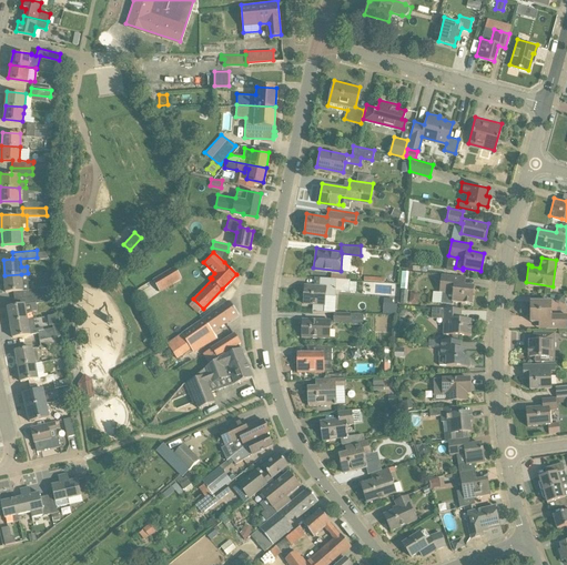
[(151,279),(142,284),(149,296),(159,291),(181,278),(173,265),(151,279)]
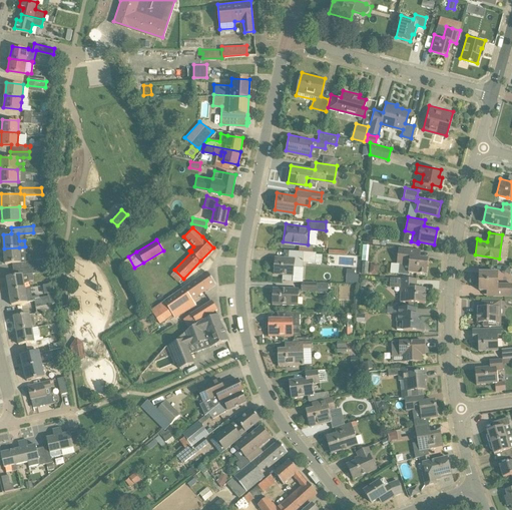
[(408,274),(408,271),(425,273),(427,258),(419,257),(420,248),(399,246),(398,262),(397,273),(408,274)]
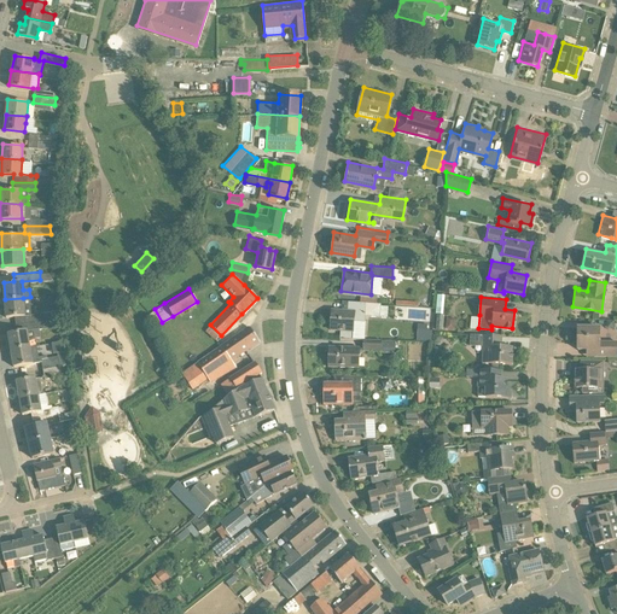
[(23,298),(5,299),(6,315),(24,314),(23,298)]
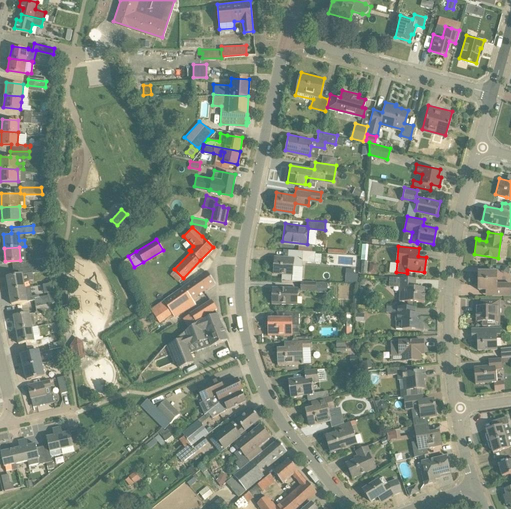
[(315,250),(303,250),(293,249),(283,249),(282,256),(274,256),(273,272),(292,273),(292,265),(302,266),(302,260),(314,261),(315,250)]
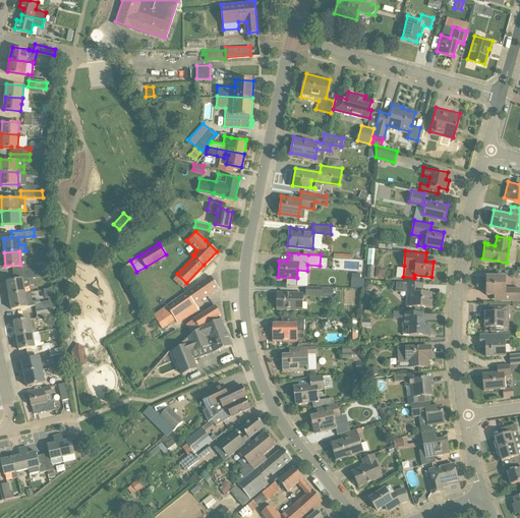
[(23,265),(24,271),(45,269),(44,262),(23,265)]
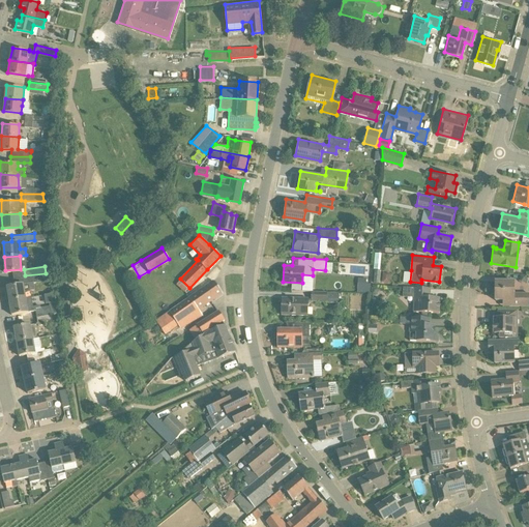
[(46,273),(25,275),(26,282),(53,279),(52,272),(46,273)]
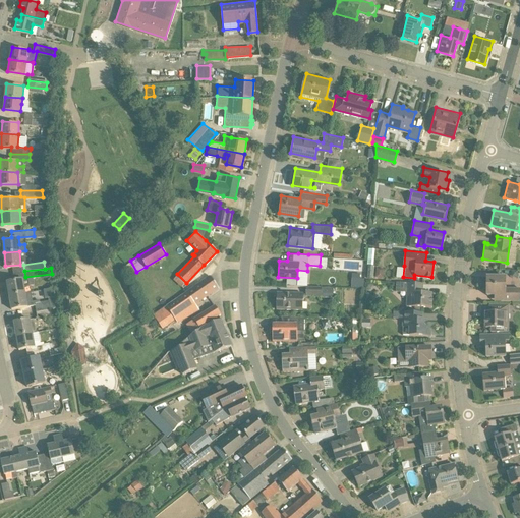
[(359,272),(351,272),(350,286),(362,287),(363,277),(358,277),(359,272)]
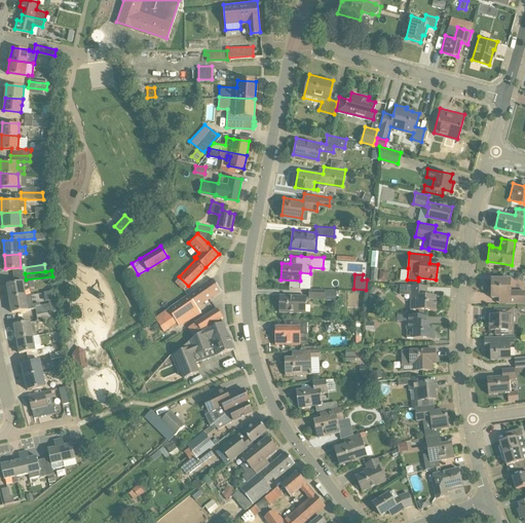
[(195,306),(220,290),(212,277),(153,315),(163,331),(179,325),(199,311),(195,306)]
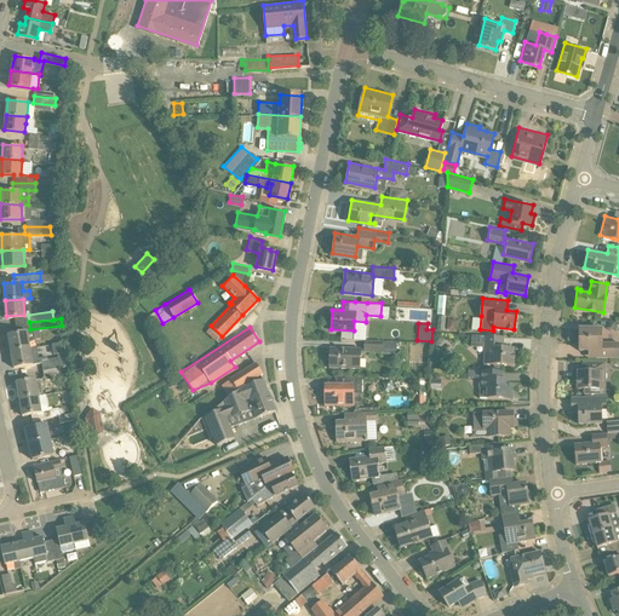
[(600,340),(600,327),(579,327),(579,349),(595,349),(595,357),(618,357),(618,340),(600,340)]
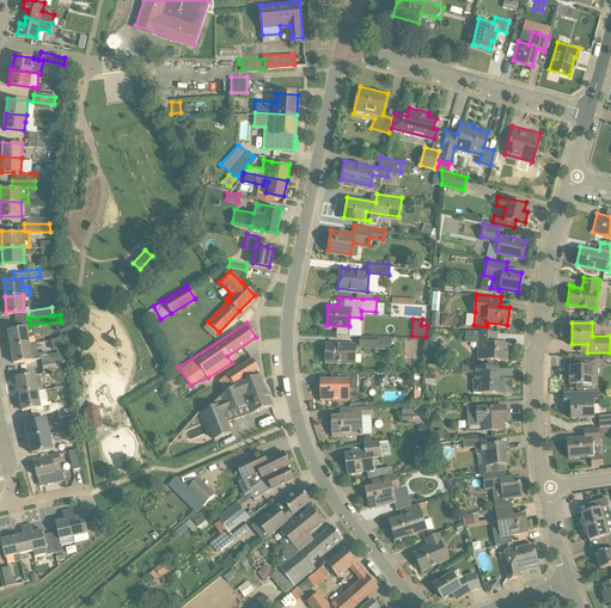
[(11,345),(36,341),(35,333),(28,335),(26,326),(8,329),(11,345)]
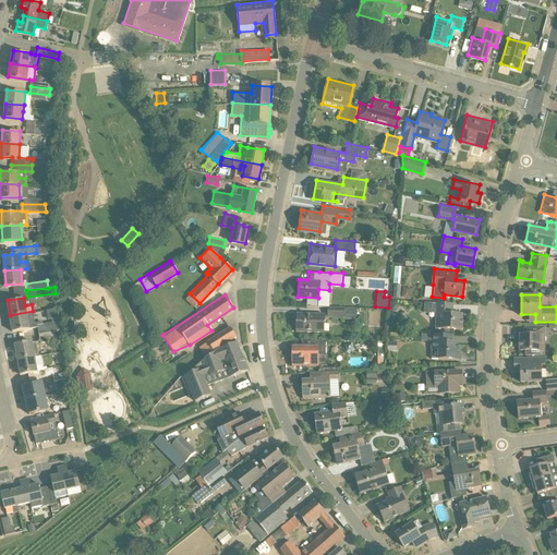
[(452,302),(424,301),(424,310),(435,310),(435,327),(461,327),(462,312),(451,312),(452,302)]
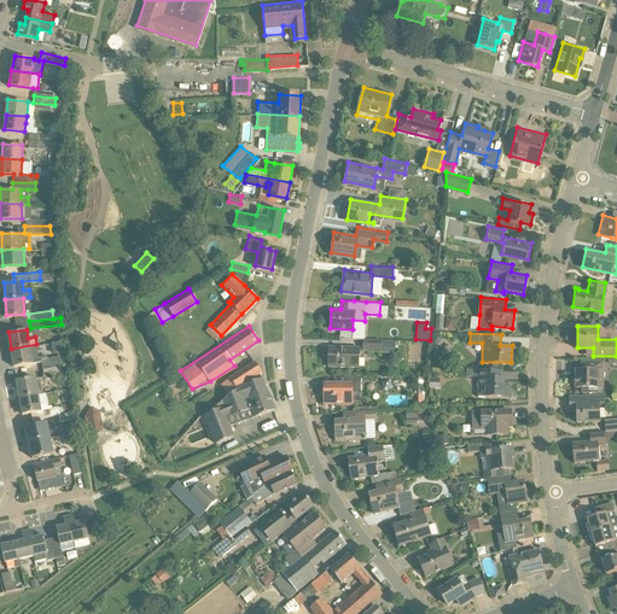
[(394,351),(394,340),(364,339),(362,350),(394,351)]
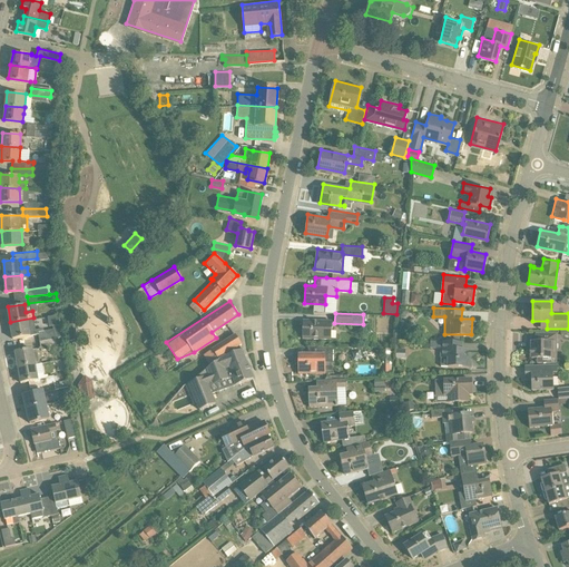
[(36,329),(33,318),(10,322),(12,338),(38,333),(40,339),(55,336),(54,328),(52,328),(43,330),(43,328),(36,329)]
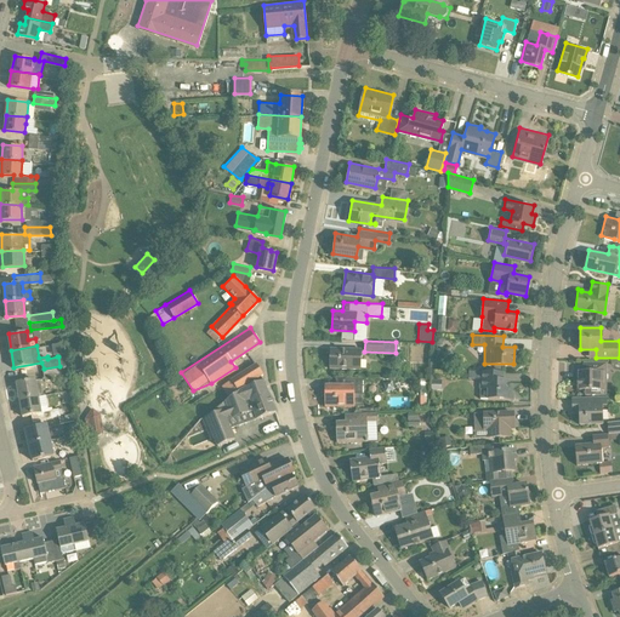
[(330,347),(329,367),(359,369),(360,348),(330,347)]
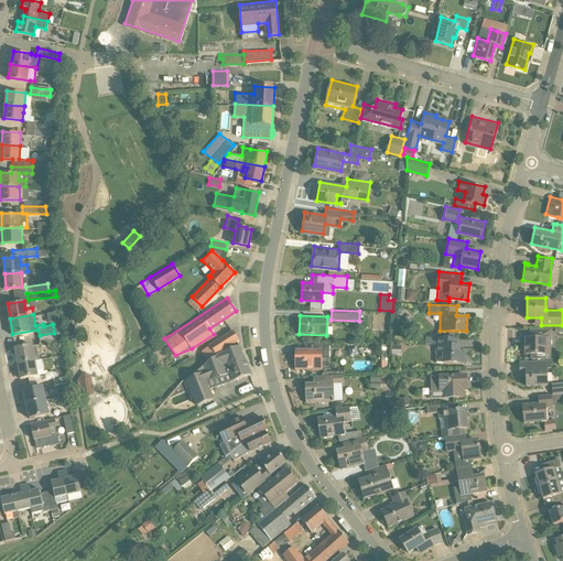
[(549,356),(550,330),(530,328),(530,336),(524,336),(524,352),(531,352),(531,355),(549,356)]
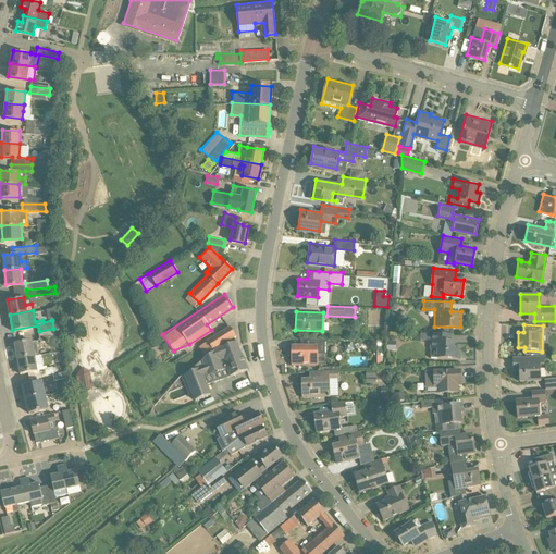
[(207,341),(213,349),(235,334),(230,325),(207,341)]
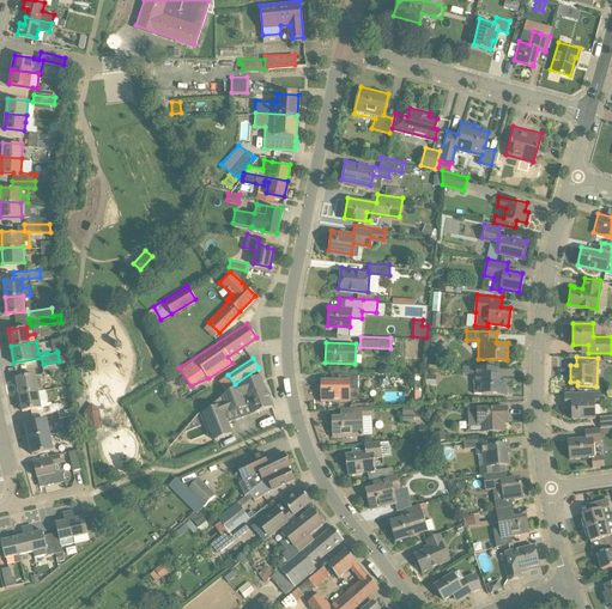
[(61,371),(59,361),(43,364),(44,375),(61,371)]
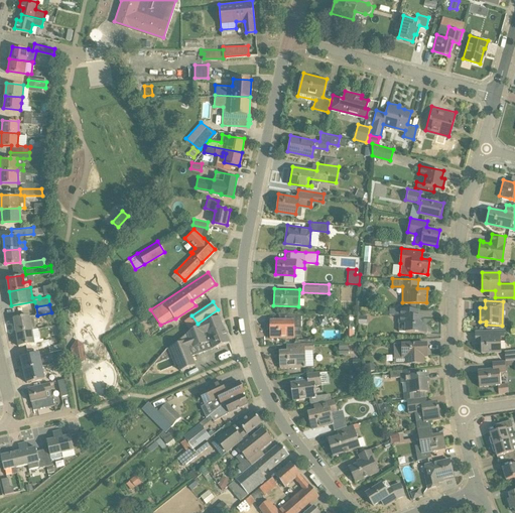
[(405,322),(405,330),(425,331),(425,328),(421,328),(422,315),(417,315),(417,308),(389,306),(389,314),(398,314),(398,322),(405,322)]
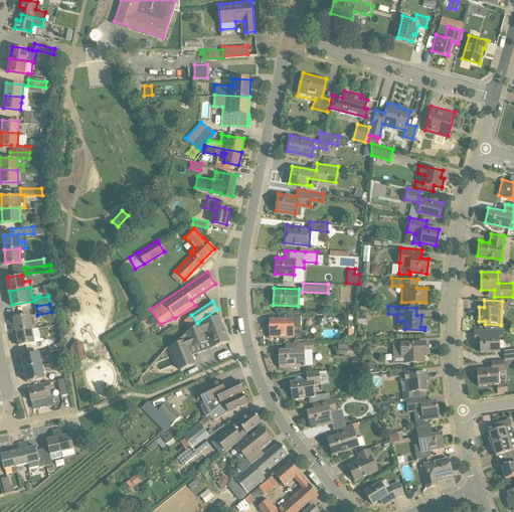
[(278,319),(269,319),(269,336),(293,336),(293,326),(300,326),(300,312),(278,312),(278,319)]
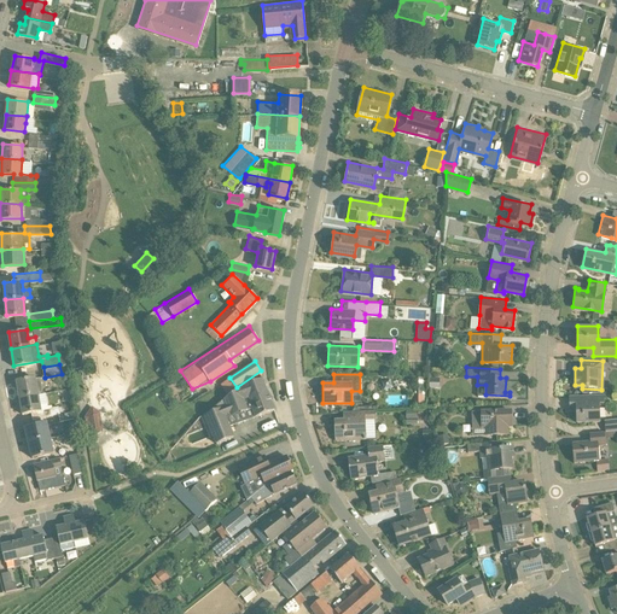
[(19,396),(38,392),(42,392),(40,375),(16,380),(19,396)]
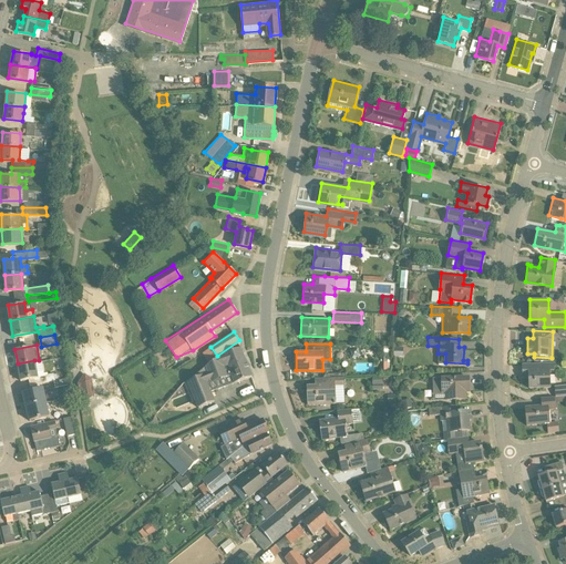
[(393,355),(402,355),(402,346),(393,346),(393,355)]
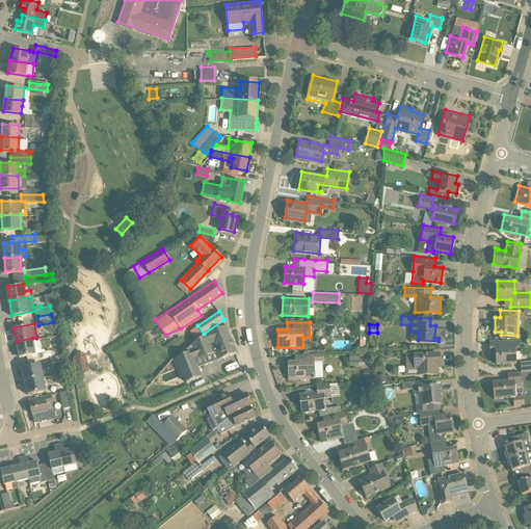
[(209,331),(200,337),(191,343),(175,356),(185,381),(201,375),(193,356),(206,352),(207,353),(217,350),(219,358),(235,351),(226,325),(209,331)]
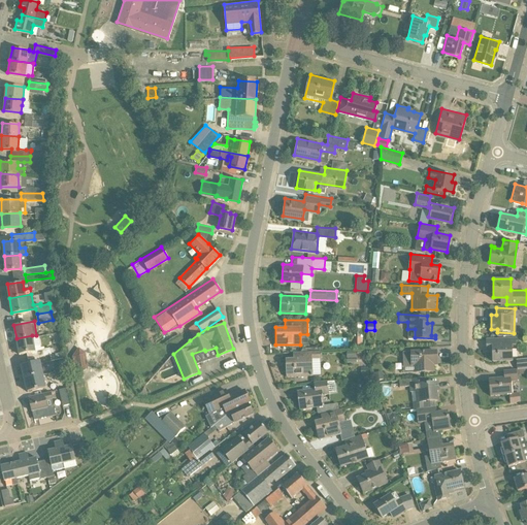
[(328,331),(335,330),(333,323),(326,325),(328,331)]
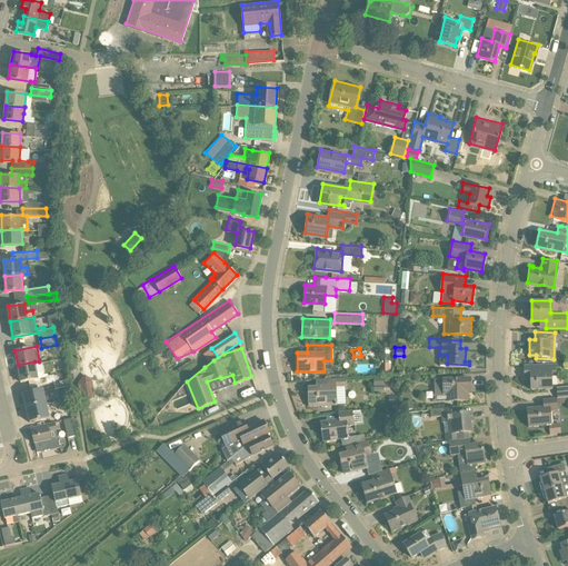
[(35,361),(18,365),(20,380),(29,378),(30,386),(55,380),(53,374),(48,375),(48,371),(43,373),(41,360),(39,361),(35,361)]
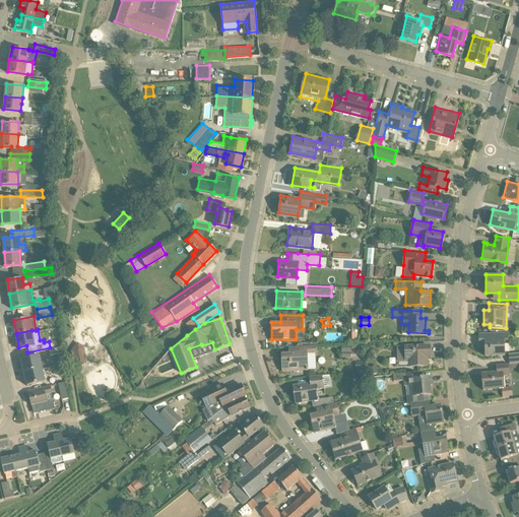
[(507,337),(507,330),(478,332),(478,342),(484,342),(485,354),(504,353),(503,338),(507,337)]
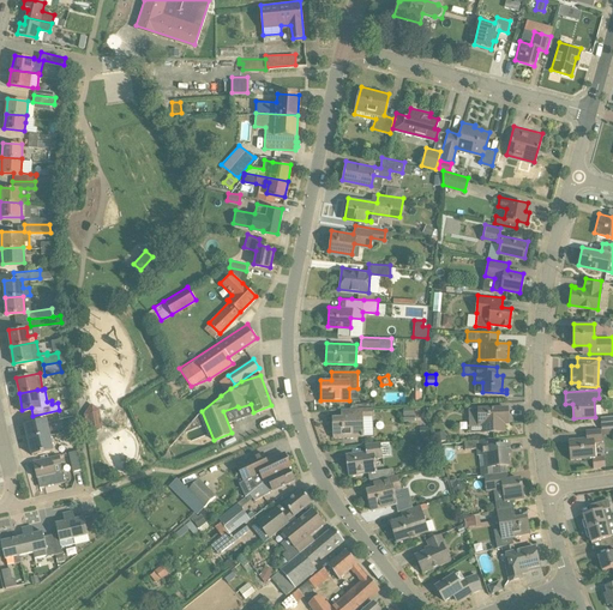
[(103,426),(100,408),(91,402),(85,411),(88,428),(103,426)]
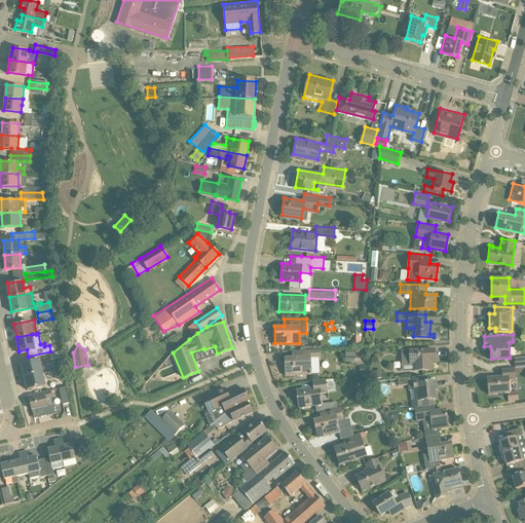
[(301,356),(285,357),(286,374),(310,373),(310,356),(319,356),(319,348),(300,349),(301,356)]
